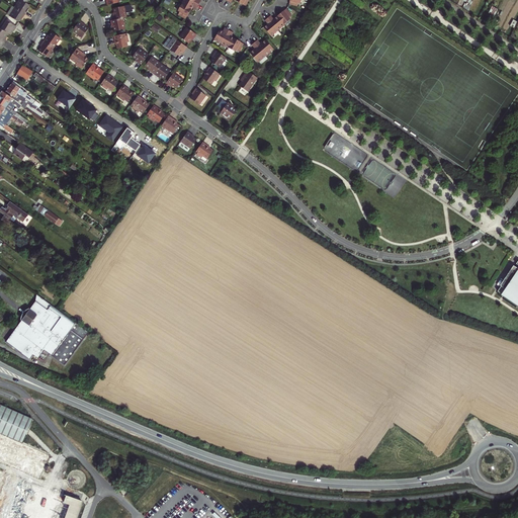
[(26,3),(21,0),(18,0),(14,7),(25,14),(27,10),(26,9),(29,5),(26,3)]
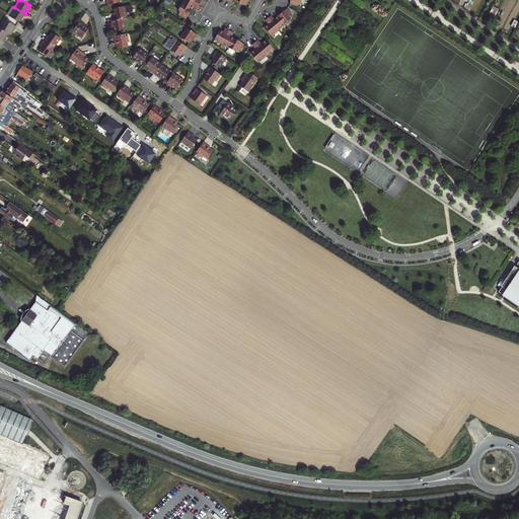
[(182,0),(180,4),(190,10),(193,4),(196,6),(198,3),(193,0),(182,0)]
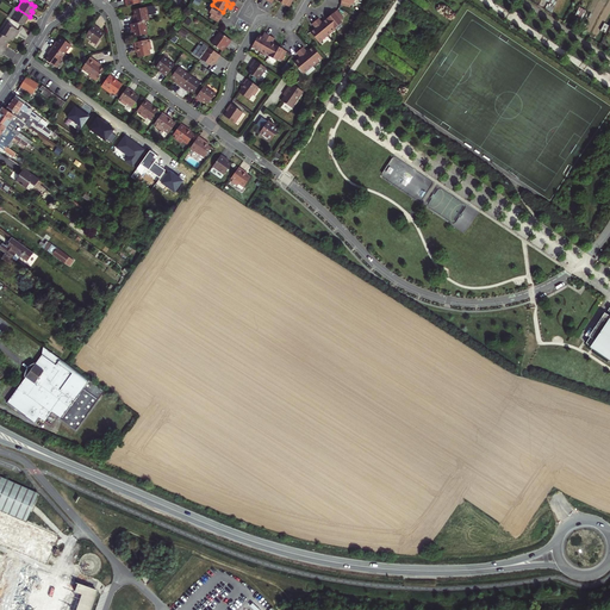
[(223,12),(212,5),(209,12),(211,13),(209,17),(217,22),(223,12)]
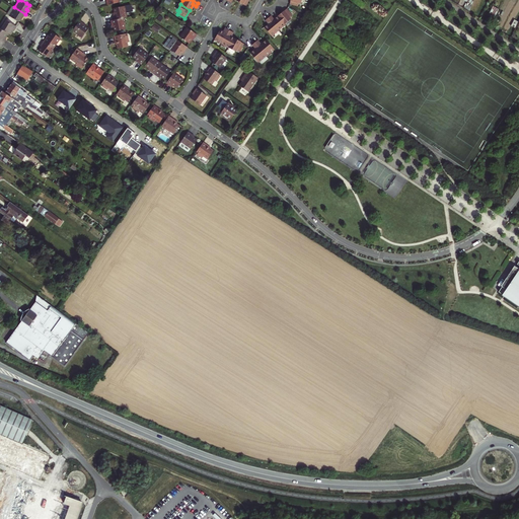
[(25,14),(14,7),(12,6),(6,14),(18,22),(21,17),(22,18),(25,14)]
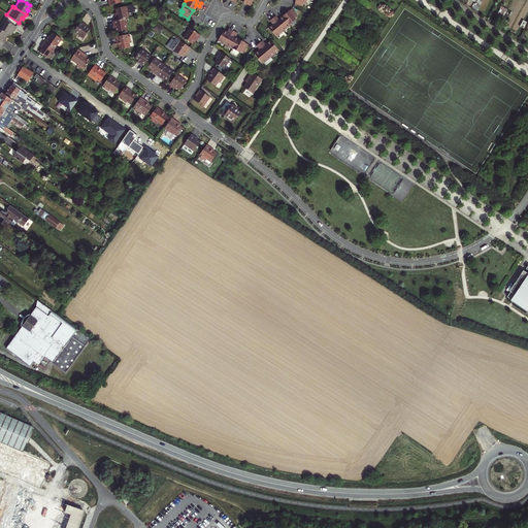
[(117,17),(114,18),(116,21),(124,20),(128,19),(127,14),(135,12),(134,7),(133,6),(116,9),(116,12),(117,17)]
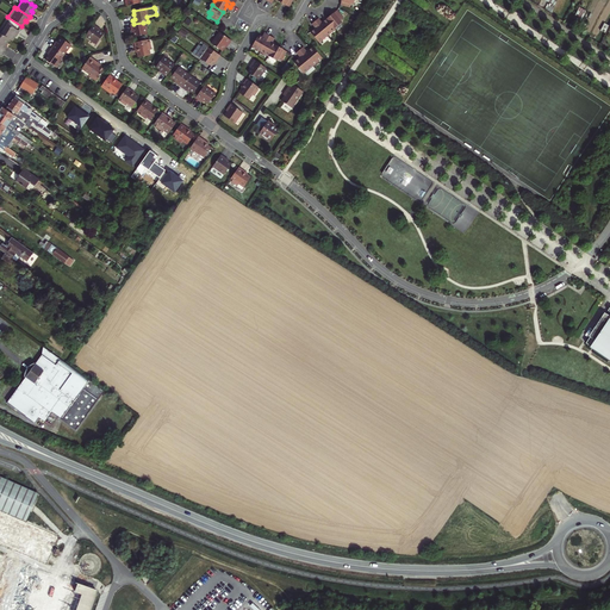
[(585,12),(579,8),(574,17),(582,20),(585,12)]
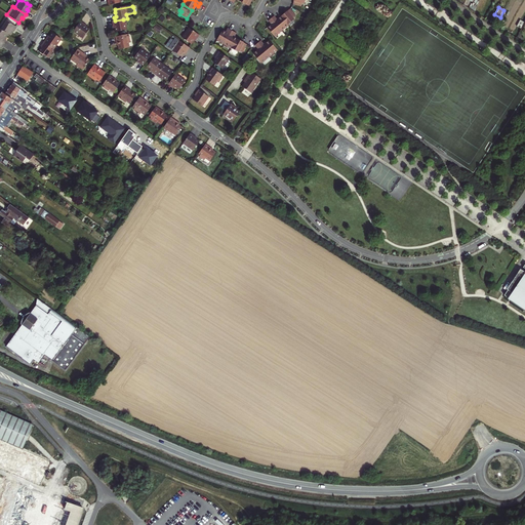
[(281,16),(288,25),(293,19),(291,18),(294,16),(288,9),(281,16)]
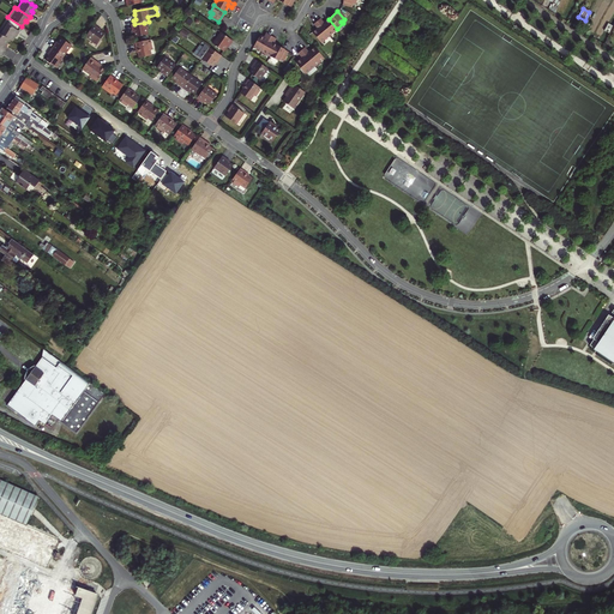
[(337,29),(329,19),(324,24),(320,19),(317,23),(329,36),(337,29)]
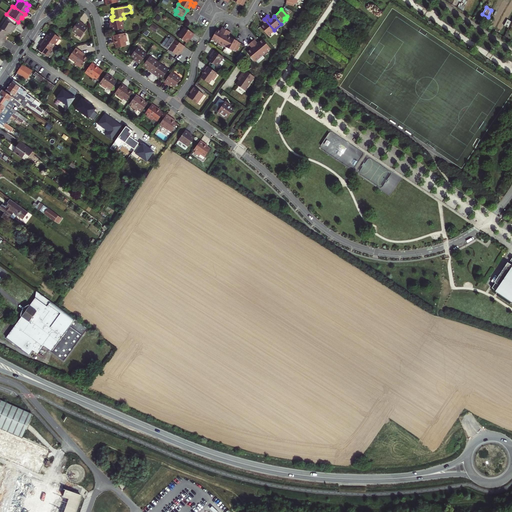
[(123,29),(120,19),(112,20),(108,21),(109,25),(111,24),(112,29),(112,32),(123,29)]
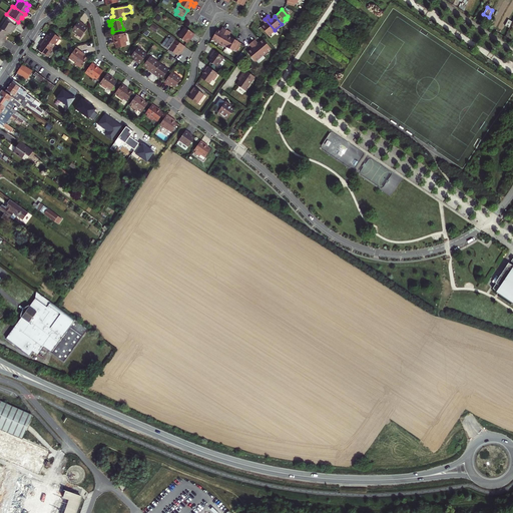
[(275,30),(265,19),(262,21),(265,25),(261,28),(269,36),(275,30)]
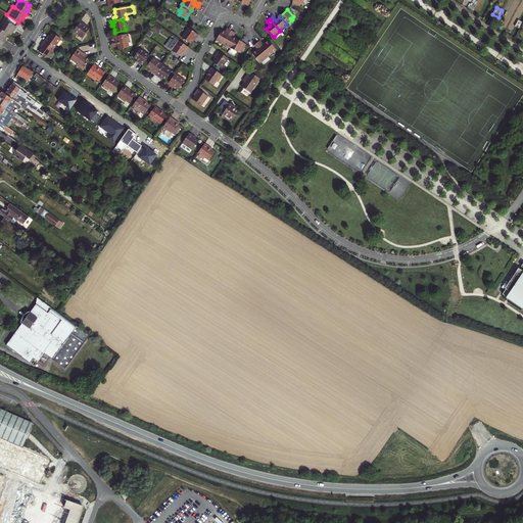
[(6,20),(1,29),(8,34),(10,35),(13,31),(14,32),(16,28),(6,20)]
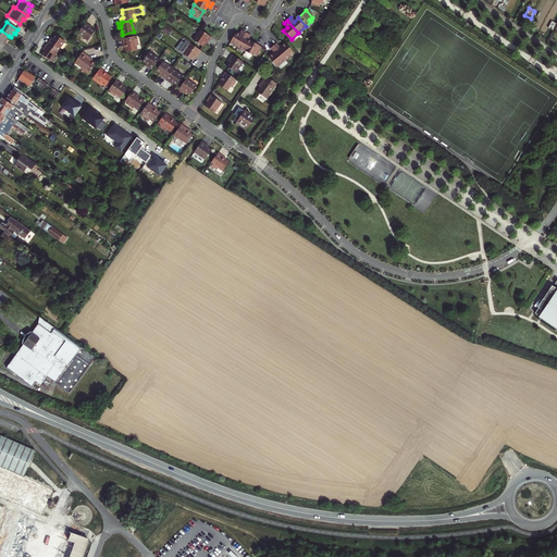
[(93,27),(86,23),(78,34),(89,41),(96,33),(91,29),(93,27)]
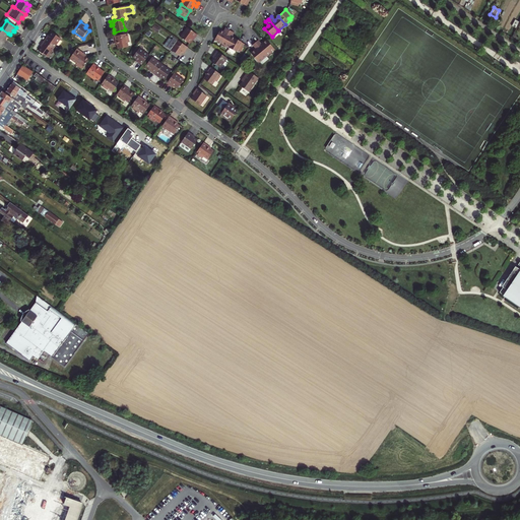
[(160,28),(154,24),(151,28),(156,33),(160,28)]
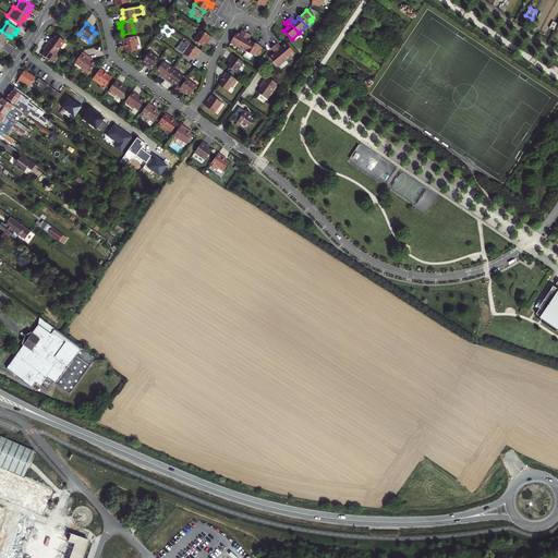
[(207,45),(213,37),(202,29),(194,40),(203,47),(206,43),(207,45)]
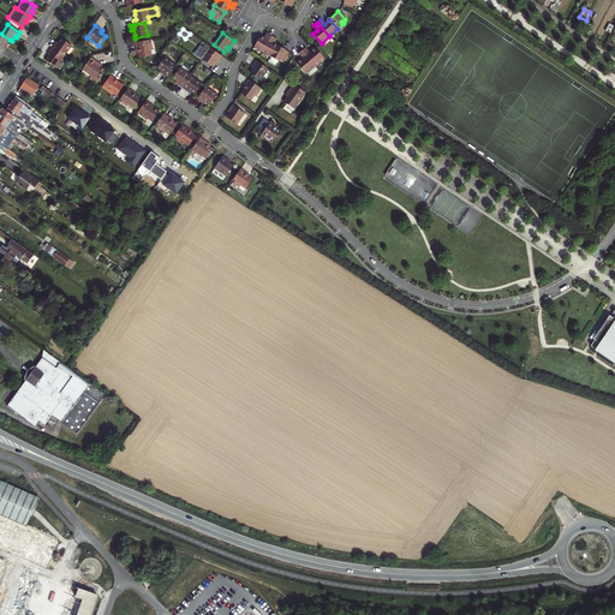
[(264,53),(273,37),(269,35),(267,40),(261,36),(255,47),(264,53)]
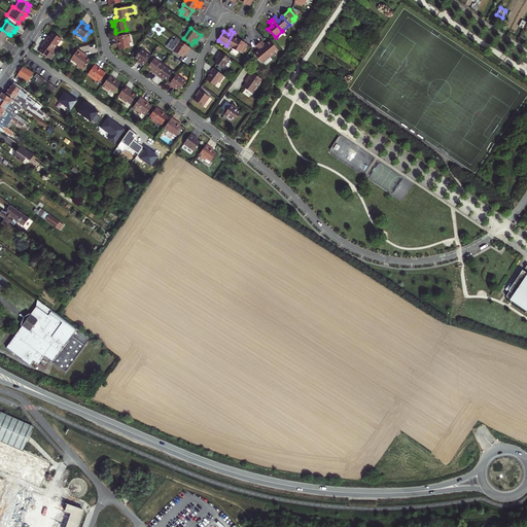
[(235,49),(240,40),(235,38),(238,34),(234,32),(226,45),(235,49)]
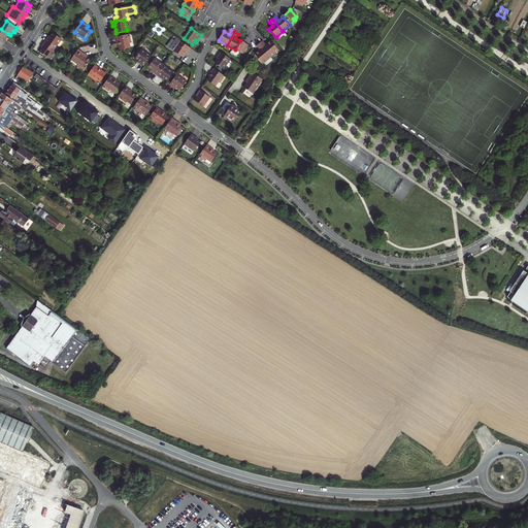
[(63,41),(54,34),(52,37),(50,40),(48,39),(45,42),(57,51),(63,41)]
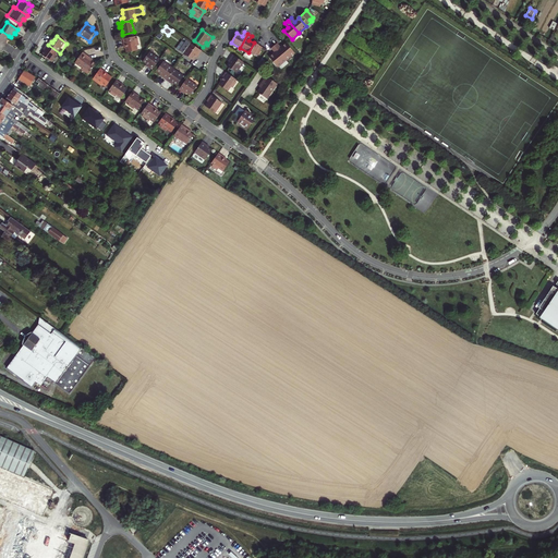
[(129,38),(122,40),(123,45),(125,45),(125,48),(133,53),(137,52),(136,47),(138,46),(137,39),(135,39),(134,37),(133,38),(129,38)]
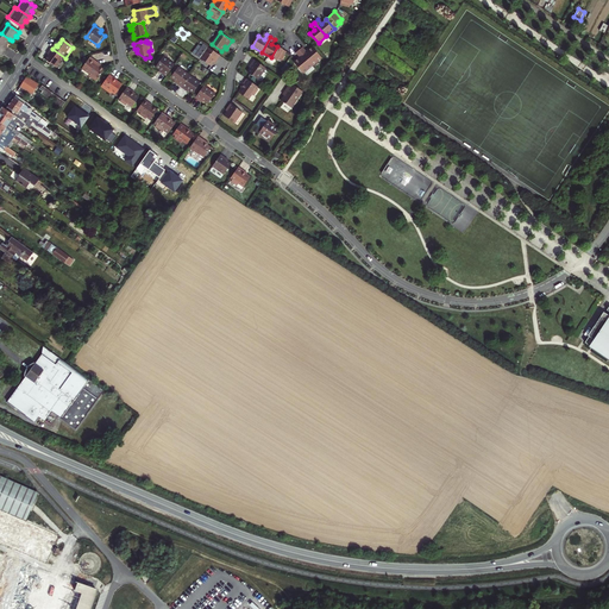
[(220,57),(205,45),(196,57),(211,68),(214,63),(215,64),(220,57)]
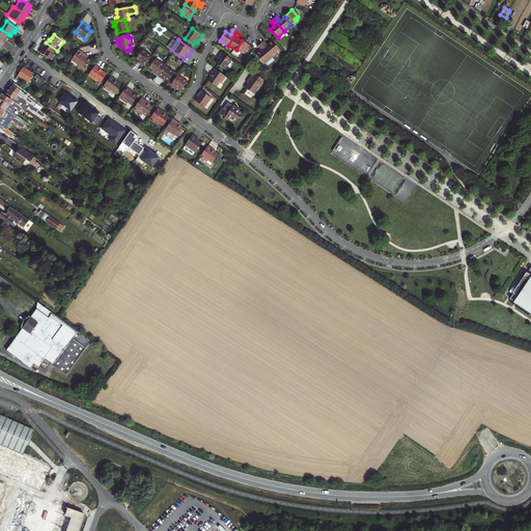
[(242,40),(236,50),(242,53),(243,51),(246,53),(250,46),(242,40)]
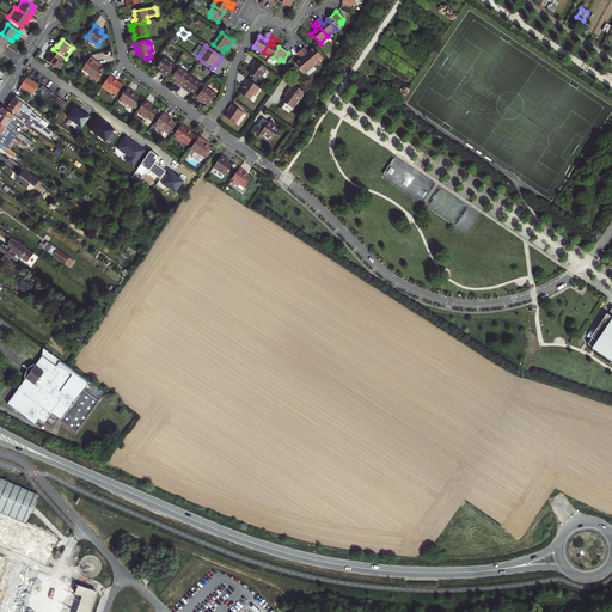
[(300,51),(313,66),(322,57),(312,48),(307,53),(304,48),(300,51)]
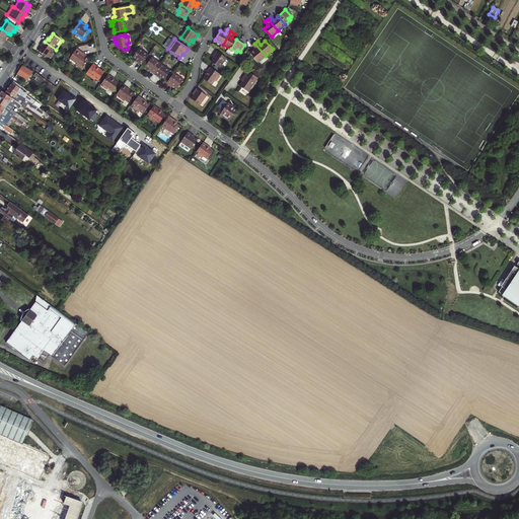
[(40,52),(49,59),(56,50),(45,42),(43,46),(44,47),(42,50),(40,52)]
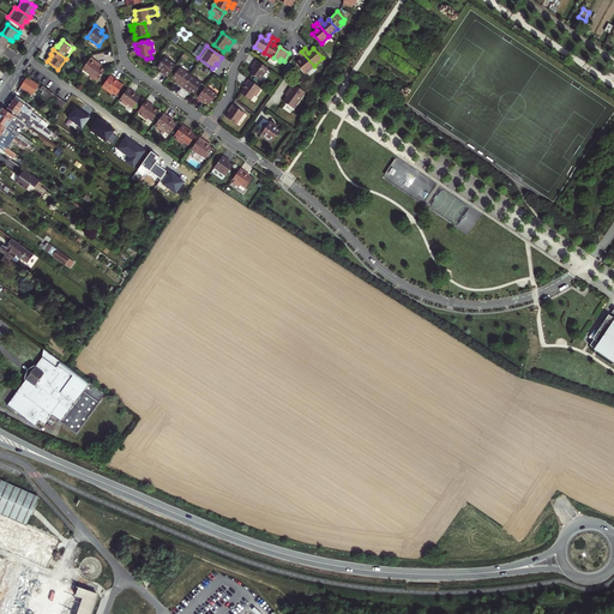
[(314,66),(301,52),(298,55),(301,59),(295,64),(305,74),(314,66)]
